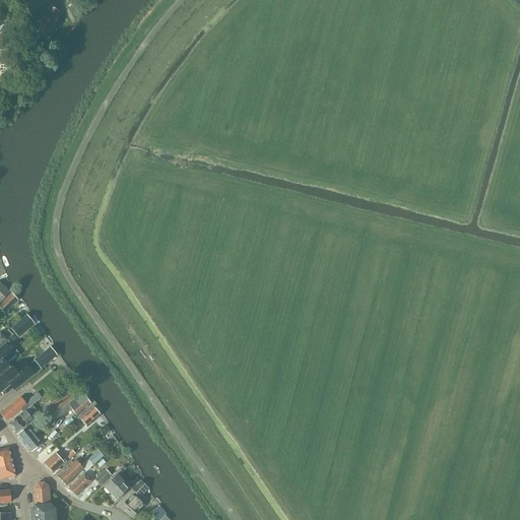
[(0,303),(10,294),(0,281),(0,303)]
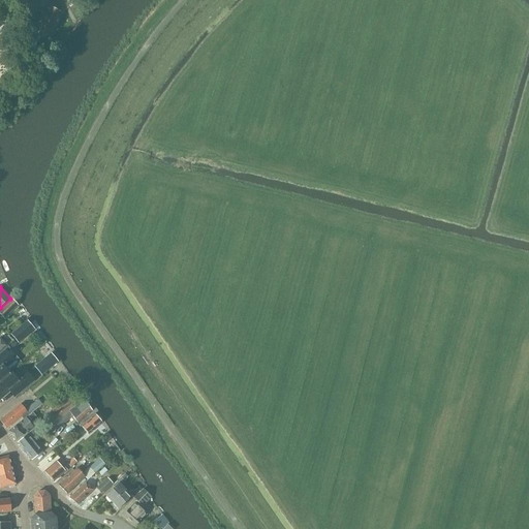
[(0,313),(5,319),(18,306),(11,299),(0,309),(0,313)]
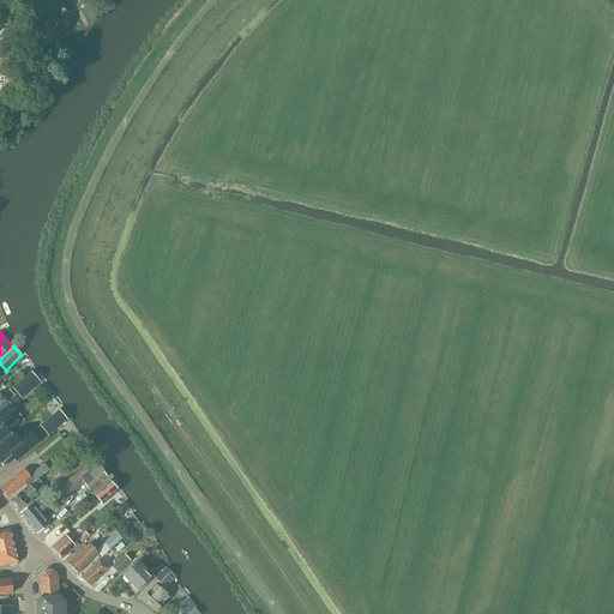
[(32,373),(13,389),(22,398),(40,383),(32,373)]
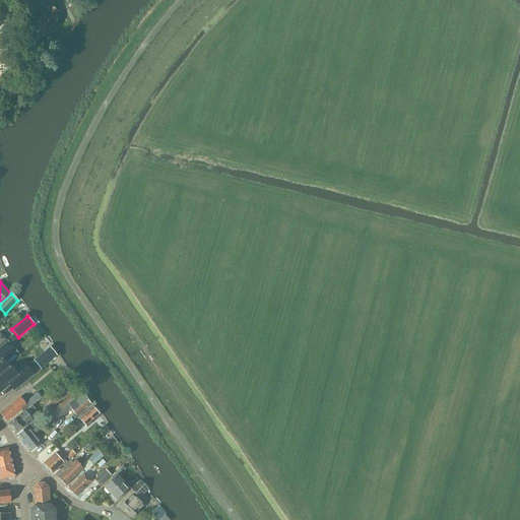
[(5,345),(0,349),(0,374),(10,366),(9,365),(8,367),(4,362),(13,354),(5,345)]
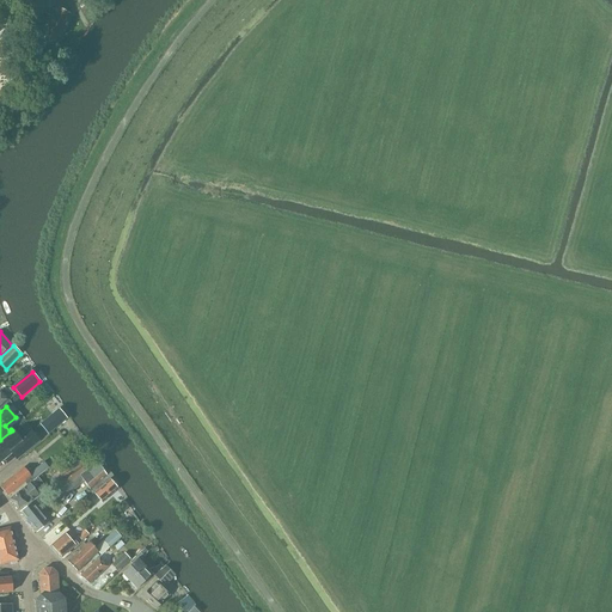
[(59,410),(41,424),(48,434),(67,418),(59,410)]
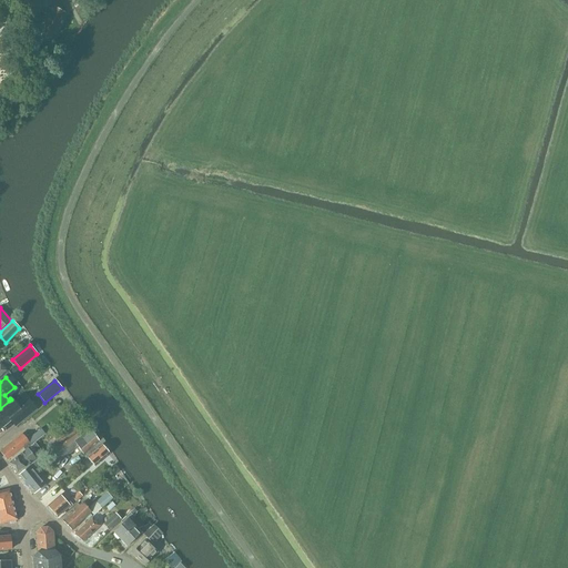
[(28,399),(18,407),(11,399),(0,408),(0,427),(13,417),(19,423),(36,409),(28,399)]
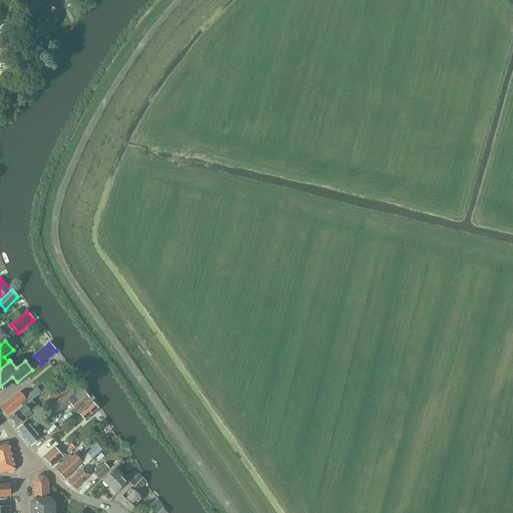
[(69,391),(65,384),(48,395),(53,402),(43,409),(49,419),(71,405),(78,414),(95,399),(89,391),(86,394),(79,384),(69,391)]
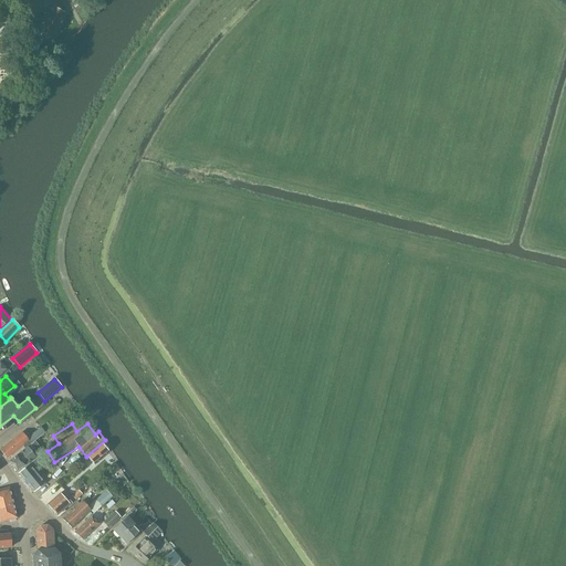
[(41,427),(28,438),(31,443),(32,444),(35,441),(45,432),(41,427)]
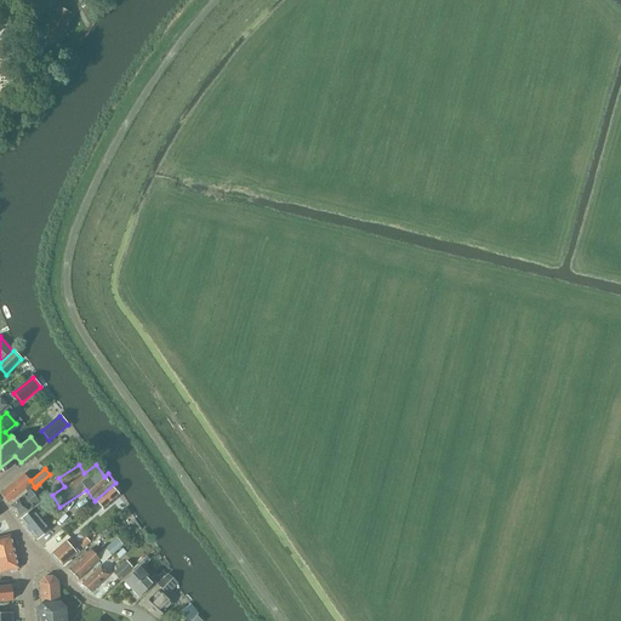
[(34,486),(30,480),(24,474),(0,494),(7,503),(26,490),(28,493),(34,486)]
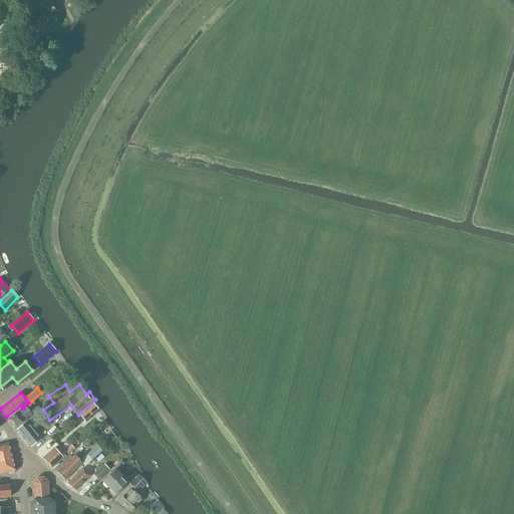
[(32,401),(29,404),(25,406),(25,407),(32,415),(39,410),(32,401)]
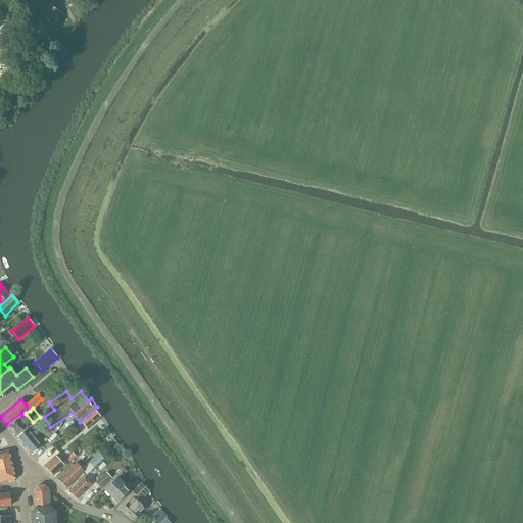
[(100,419),(94,410),(81,422),(87,431),(100,419)]
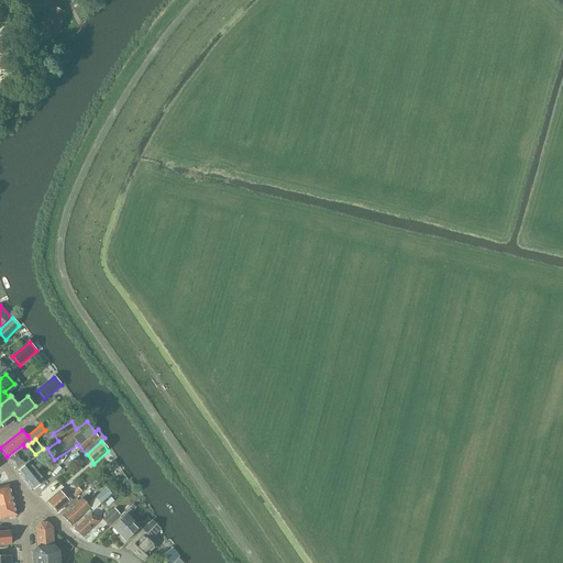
[(35,454),(28,445),(9,460),(18,468),(35,454)]
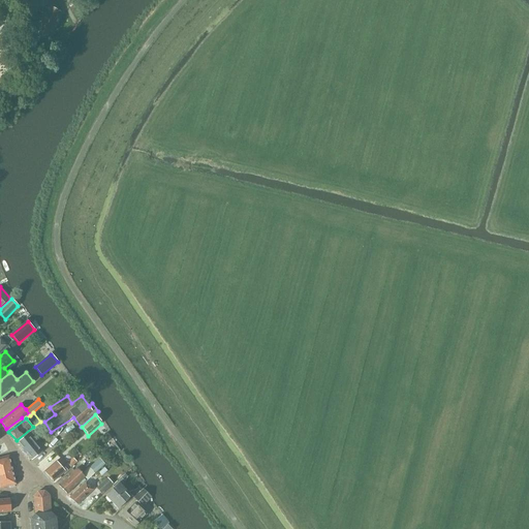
[(32,460),(43,452),(32,438),(41,431),(37,427),(18,442),(32,460)]
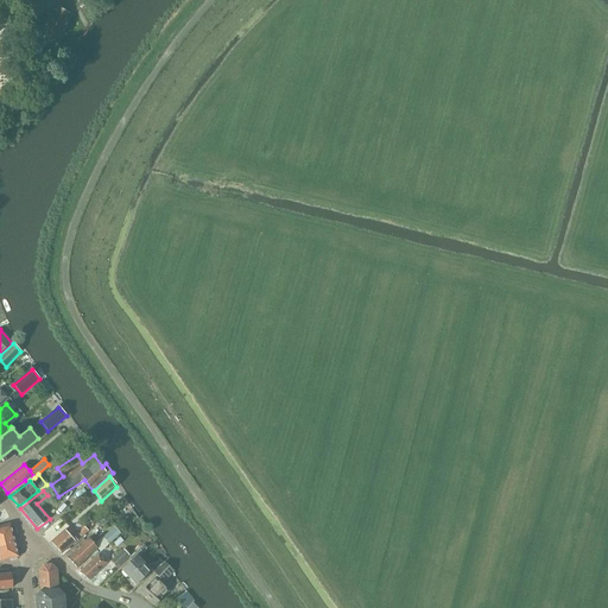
[(118,502),(122,510),(128,505),(124,498),(118,502)]
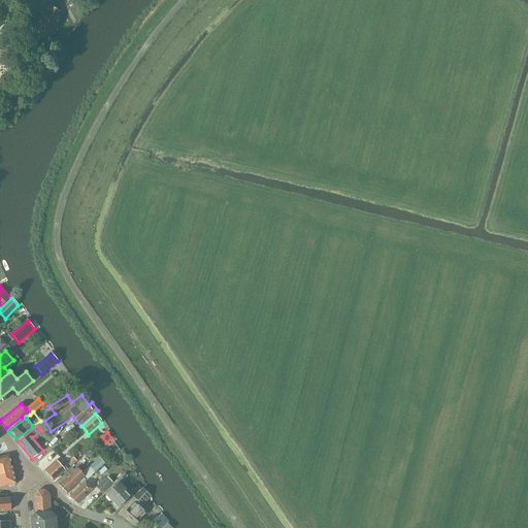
[(81,464),(86,463),(89,460),(87,458),(88,457),(85,453),(77,460),(81,464)]
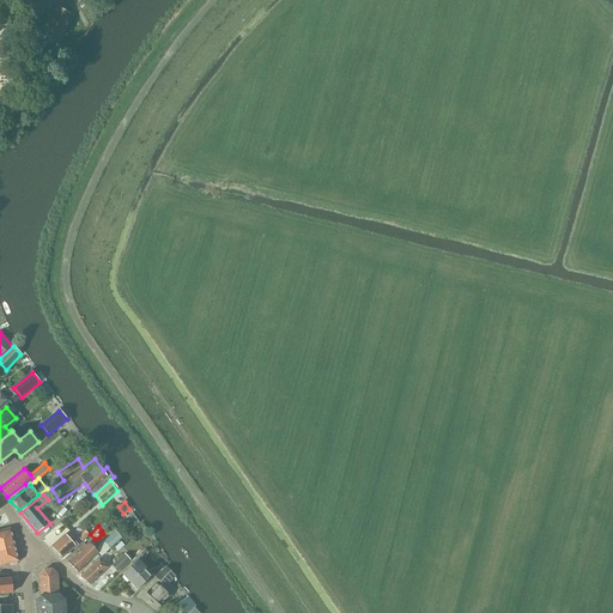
[(0,551),(16,547),(11,528),(0,530),(0,551)]
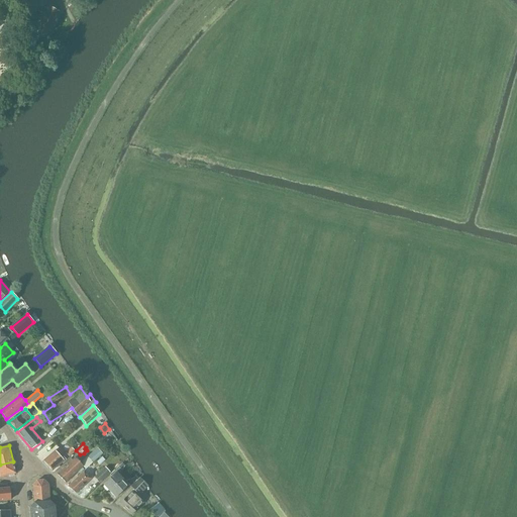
[(70,457),(75,451),(72,447),(66,453),(70,457)]
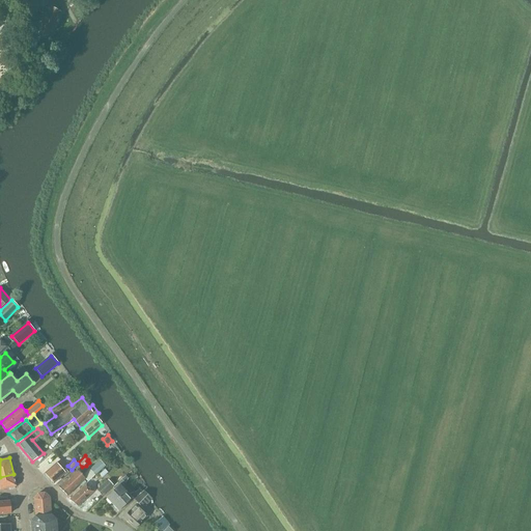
[(94,476),(105,468),(104,468),(107,465),(103,459),(90,471),(94,476)]
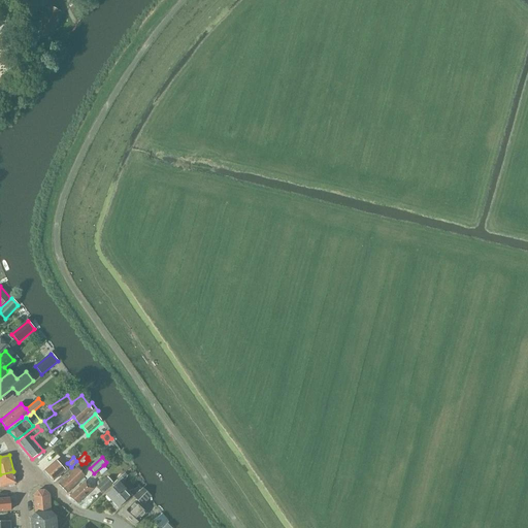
[(54,482),(65,470),(57,460),(44,471),(54,482)]
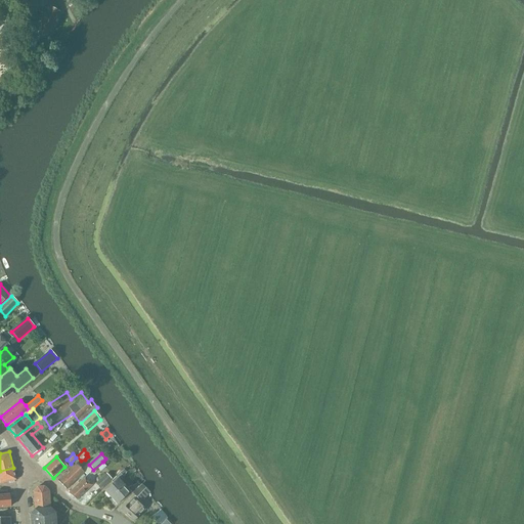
[(67,489),(85,473),(77,464),(58,481),(67,489)]
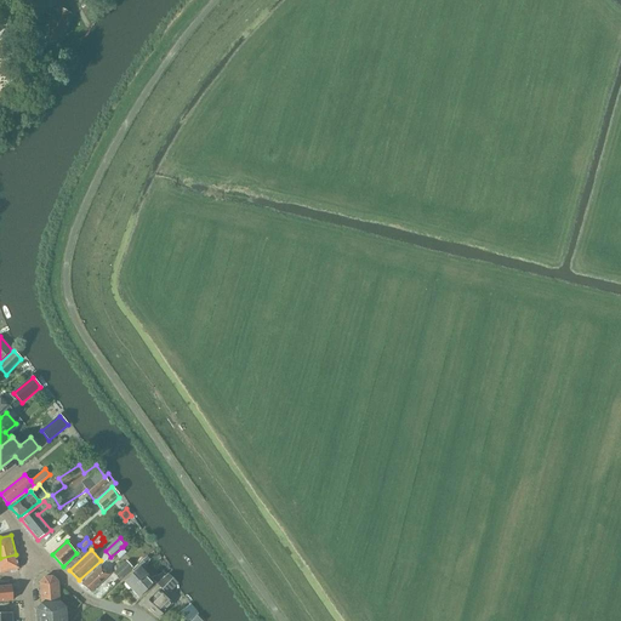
[(16,554),(0,558),(0,573),(0,574),(20,569),(16,554)]
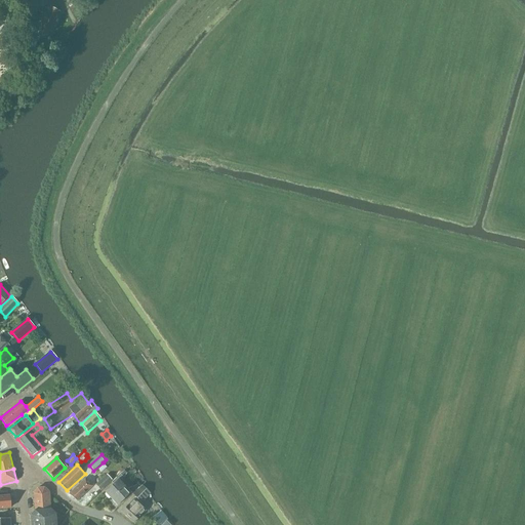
[(111,498),(125,485),(122,482),(127,474),(124,471),(121,474),(120,474),(112,482),(113,484),(105,492),(111,498)]
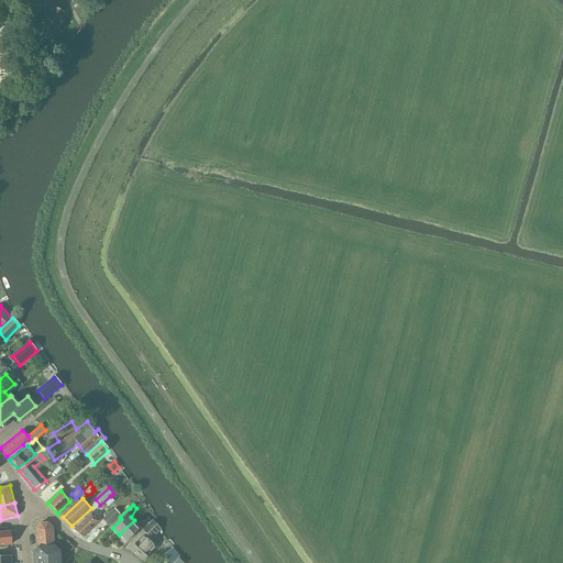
[(83,538),(99,521),(96,517),(99,514),(95,509),(91,512),(74,530),(83,538)]
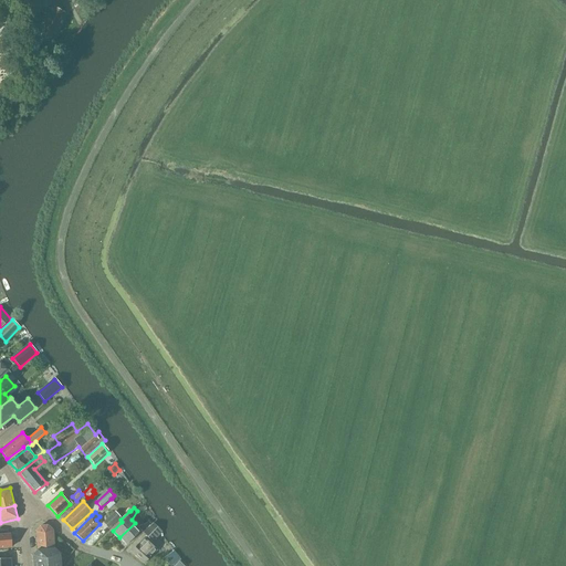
[(108,528),(121,517),(116,512),(103,523),(108,528)]
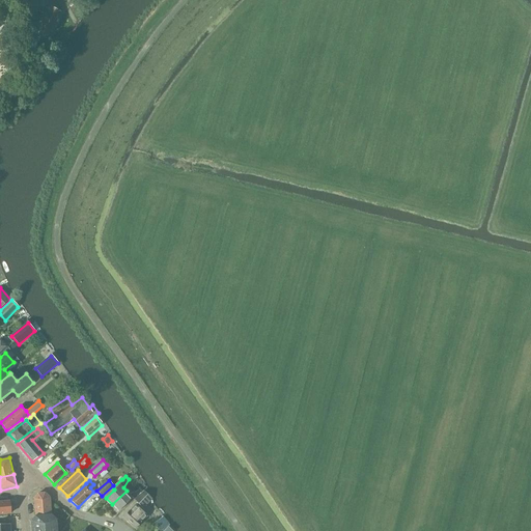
[(138,497),(138,496),(134,493),(130,495),(127,491),(112,504),(119,511),(132,499),(134,500),(138,497)]
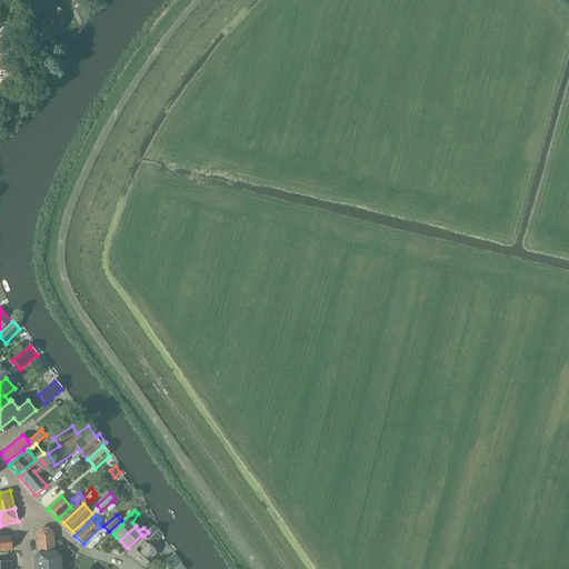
[(153,526),(148,531),(148,532),(143,536),(147,539),(131,555),(146,567),(158,553),(152,547),(163,535),(153,526)]
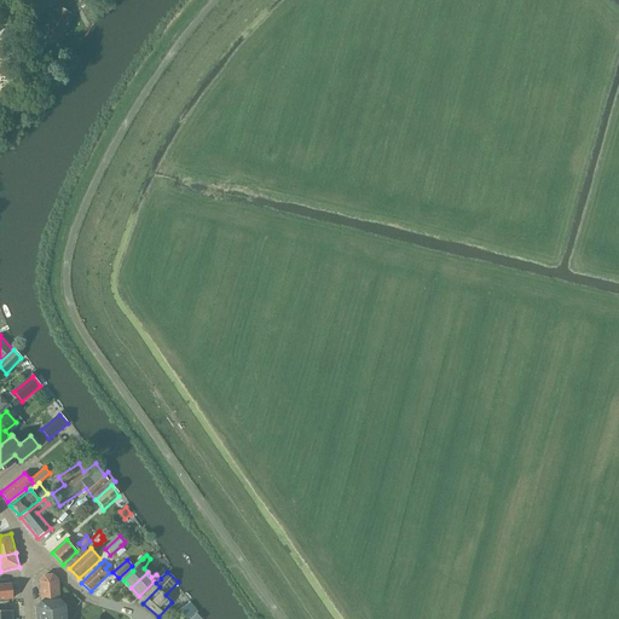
[(59,601),(58,580),(52,574),(45,576),(40,582),(41,602),(40,602),(35,608),(36,618),(67,618),(65,606),(61,601),(59,601)]
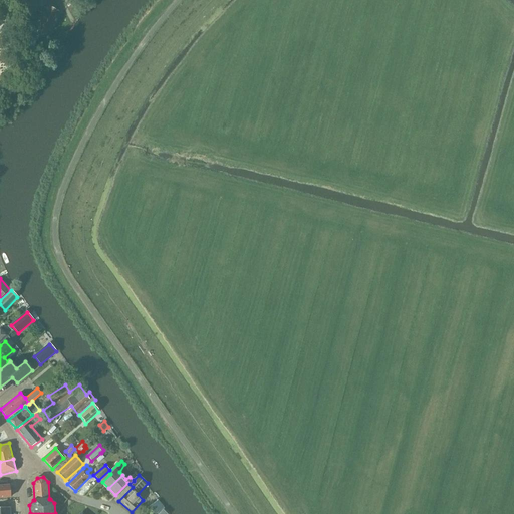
[(0,498),(11,497),(10,485),(0,485),(0,498)]
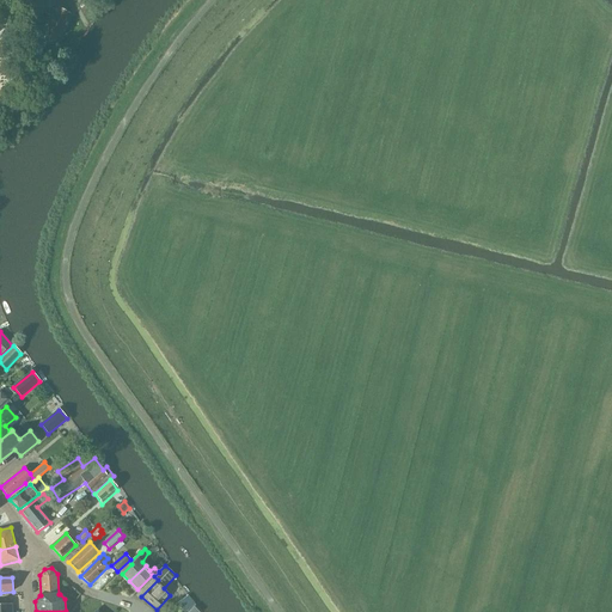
[(183,611),(185,611),(194,606),(196,605),(188,595),(177,604),(183,611)]
